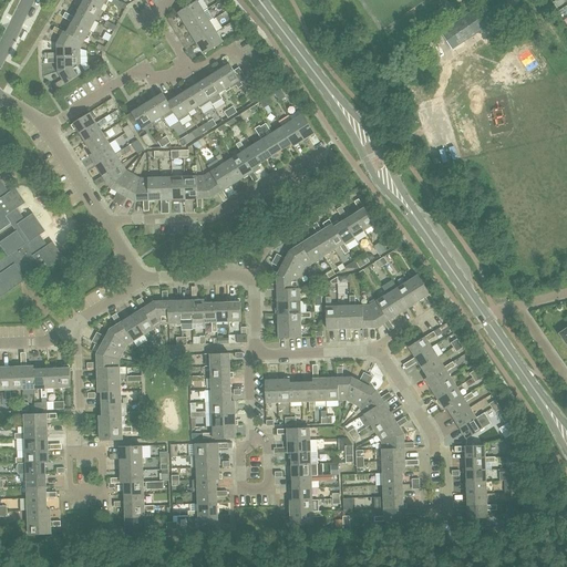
[(80,8),(78,11),(94,20),(98,13),(102,16),(104,12),(100,10),(81,0),(79,0),(76,6),(80,8)]
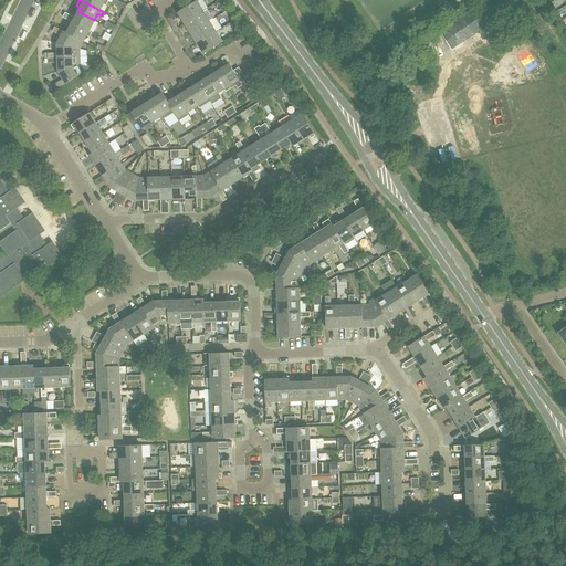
[(81,0),(100,10),(103,3),(106,6),(108,1),(106,0),(81,0)]
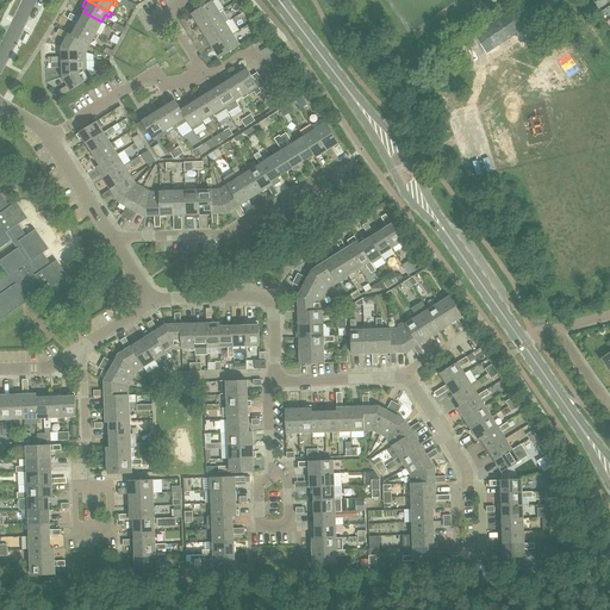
[(192,13),(199,24),(218,12),(211,0),(192,13)]
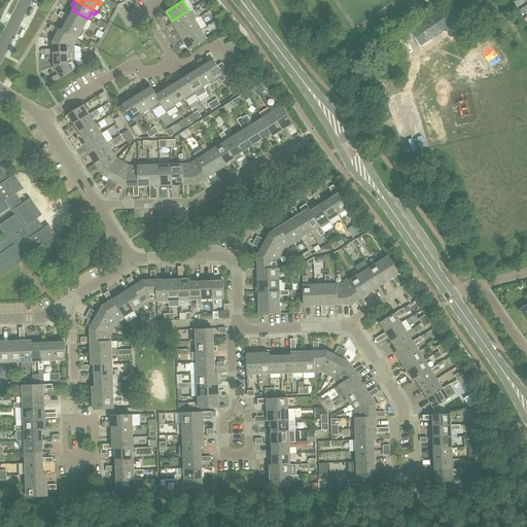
[(447,6),(442,9),(410,30),(420,46),(430,39),(457,22),(447,6)]
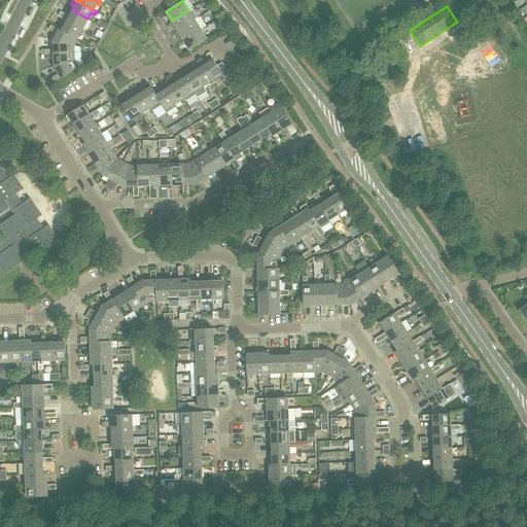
[(189,10),(188,10),(172,21),(178,30),(195,20),(199,18),(192,8),(189,10)]
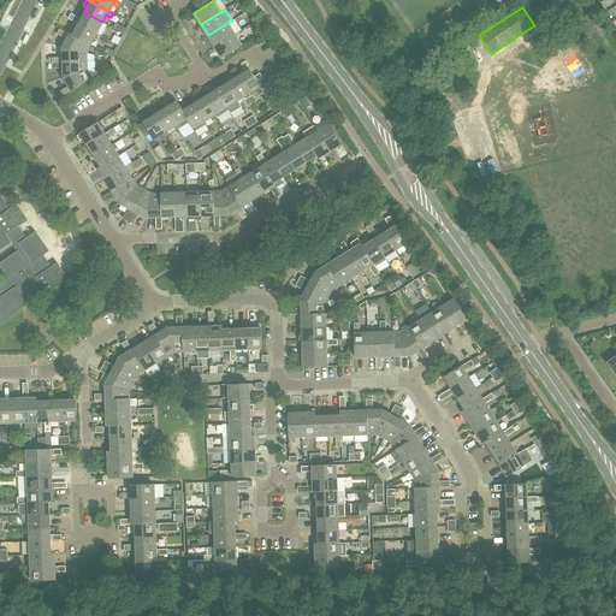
[(78,24),(96,33),(102,22),(84,12),(82,19),(71,13),(69,18),(78,24)]
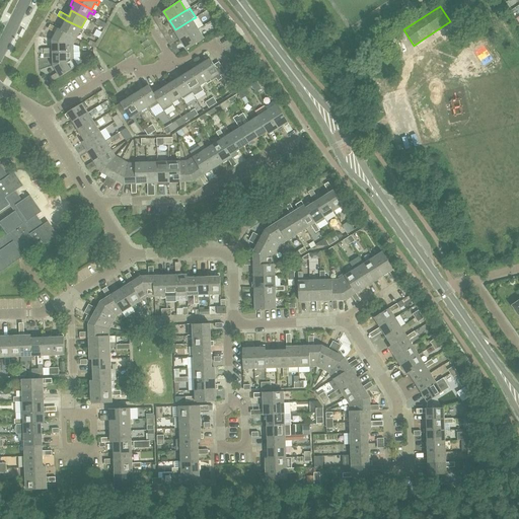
[(192,19),(175,29),(181,40),(198,28),(192,19)]
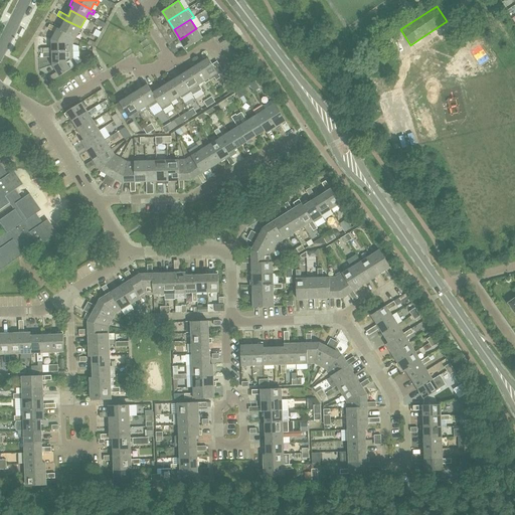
[(65,20),(63,24),(60,23),(57,28),(60,29),(75,37),(77,32),(81,33),(83,29),(80,27),(65,20)]
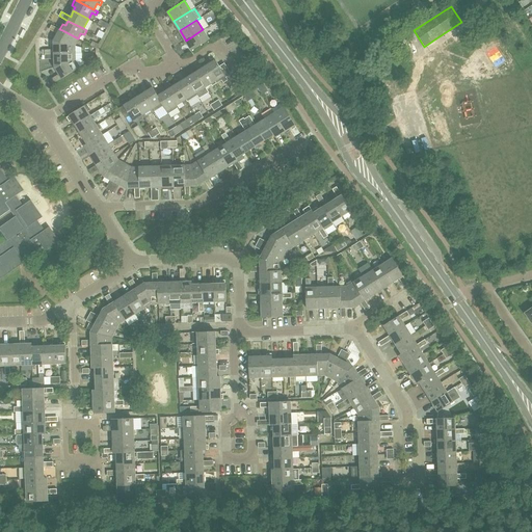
[(62,30),(59,29),(52,25),(49,29),(58,33),(54,41),(74,46),(78,38),(62,30)]
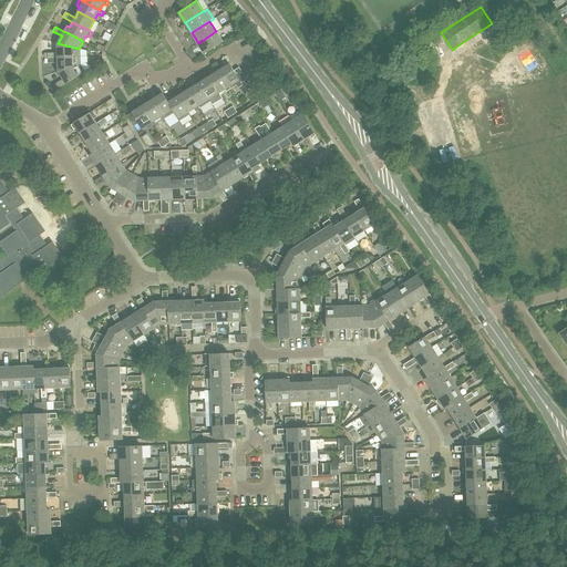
[(223,42),(216,31),(198,43),(205,53),(223,42)]
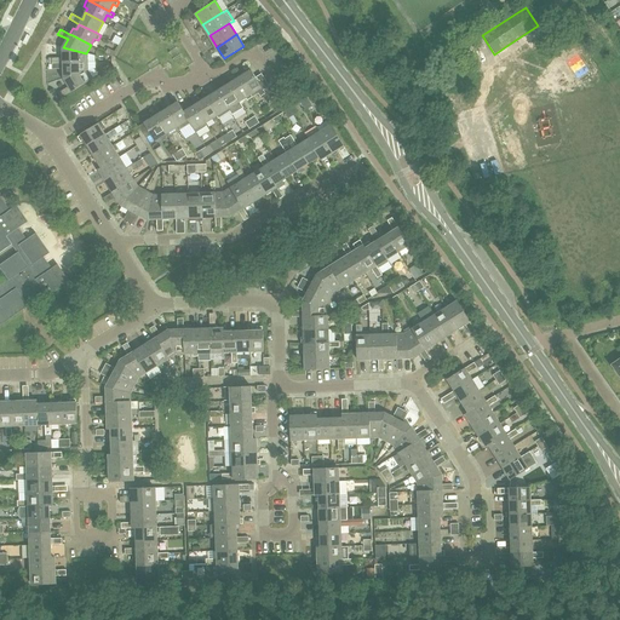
[(52,63),(86,62),(95,61),(95,55),(86,55),(86,53),(63,47),(63,57),(52,58),(52,63)]
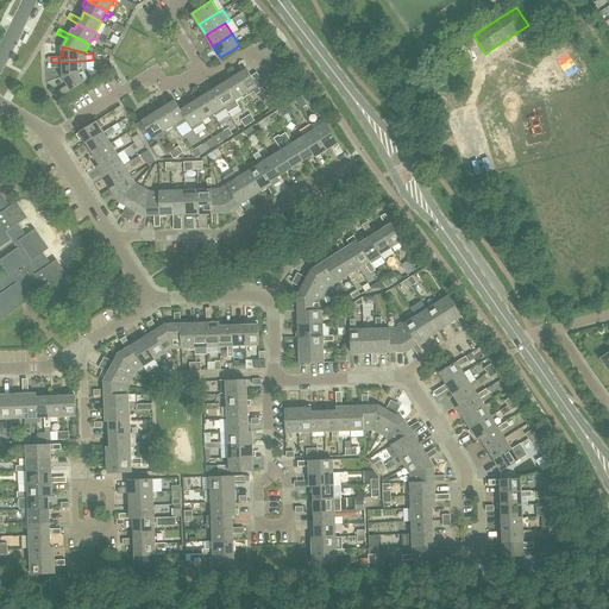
[(63,67),(63,76),(86,69),(85,61),(51,62),(51,68),(63,67)]
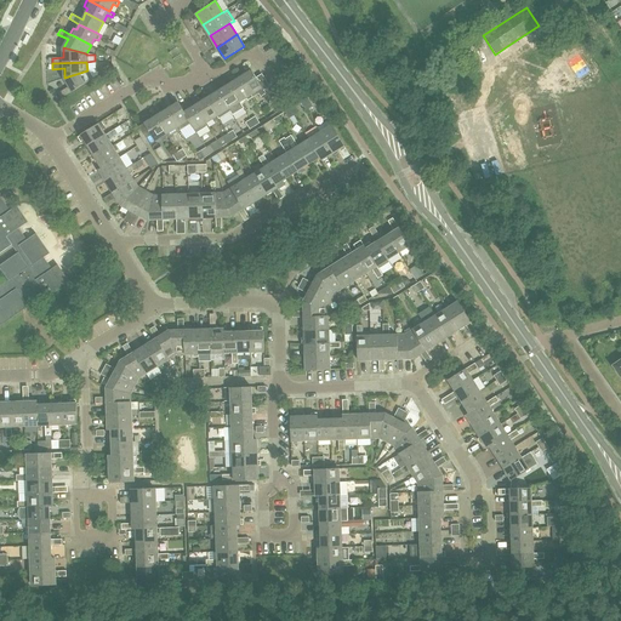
[(92,79),(87,70),(64,78),(69,86),(60,92),(63,97),(92,79)]
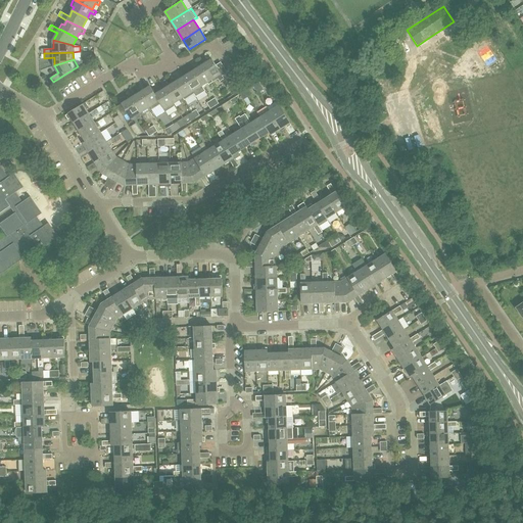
[(221,74),(212,59),(202,65),(211,80),(217,76),(219,79),(222,77),(221,74)]
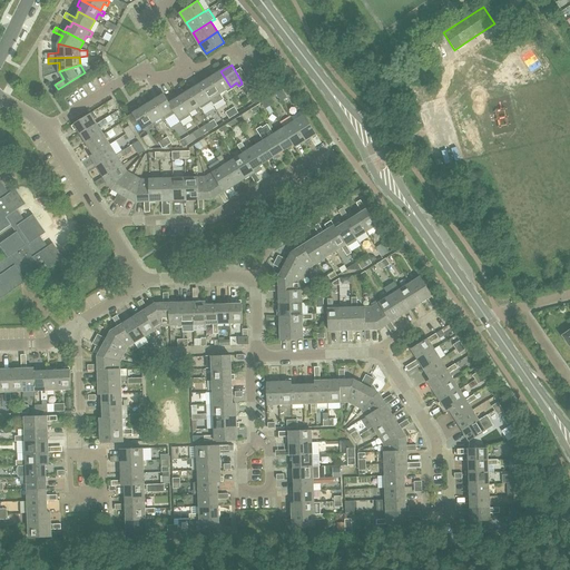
[(220,71),(210,77),(220,92),(226,89),(228,92),(233,89),(231,87),(220,71)]
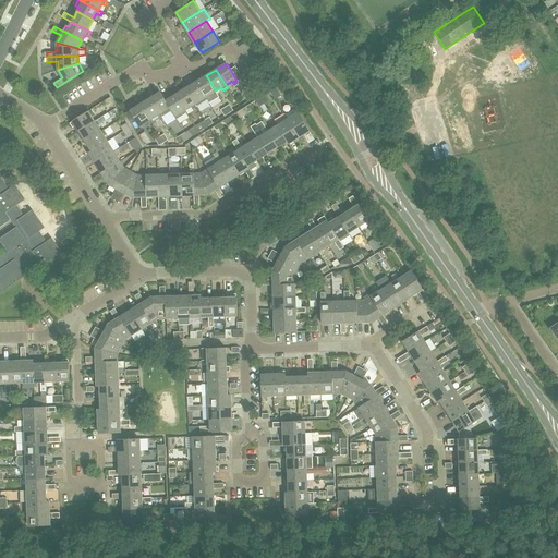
[(217,94),(216,91),(206,75),(196,82),(206,97),(211,94),(214,97),(217,94)]
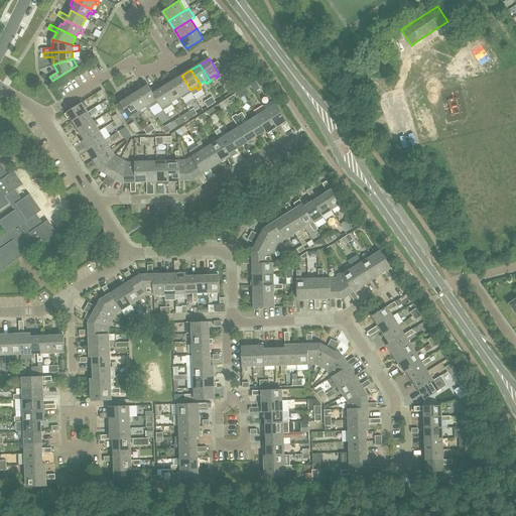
[(181,76),(171,82),(180,96),(186,93),(187,95),(191,93),(190,90),(181,76)]
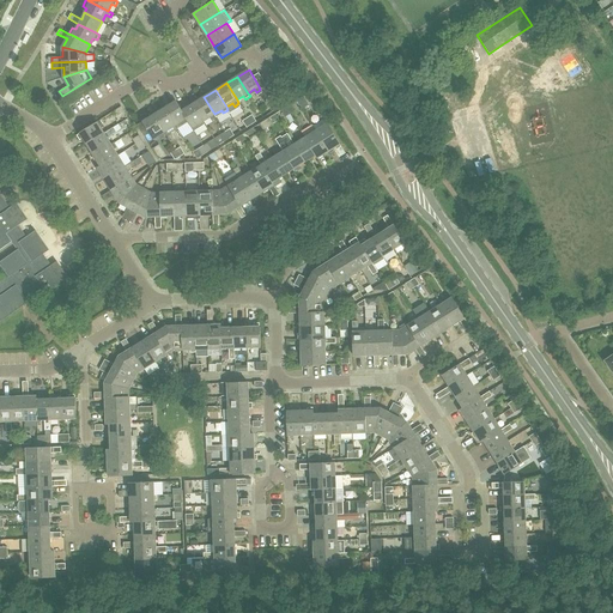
[(217,117),(214,114),(204,97),(193,103),(204,121),(211,116),(212,120),(217,117)]
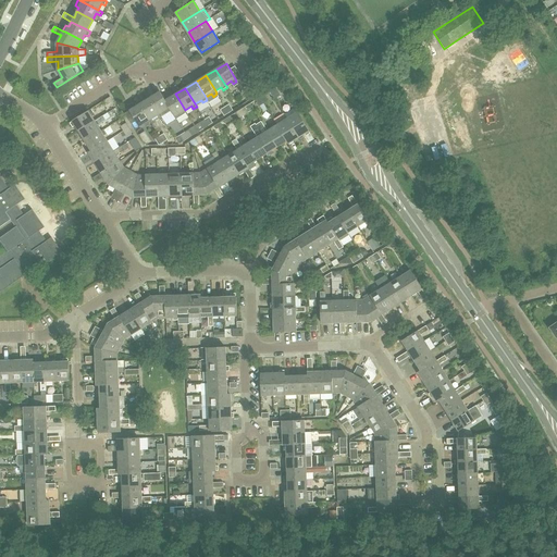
[(270,91),(273,97),(274,99),(281,96),(275,88),(270,91)]
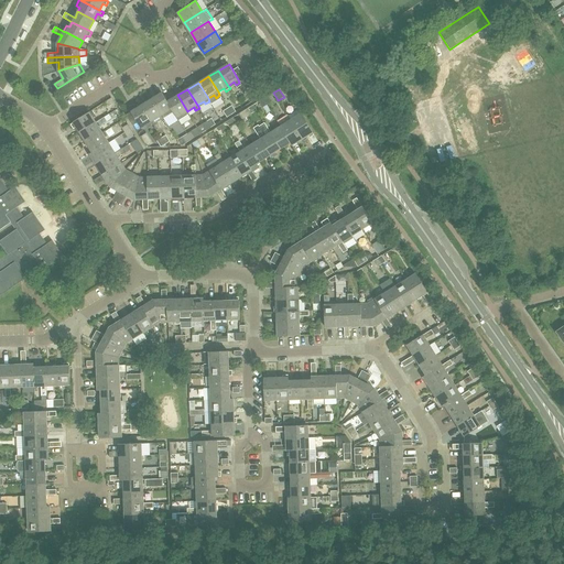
[(169,114),(173,111),(167,101),(163,93),(152,99),(161,115),(166,111),(169,114)]
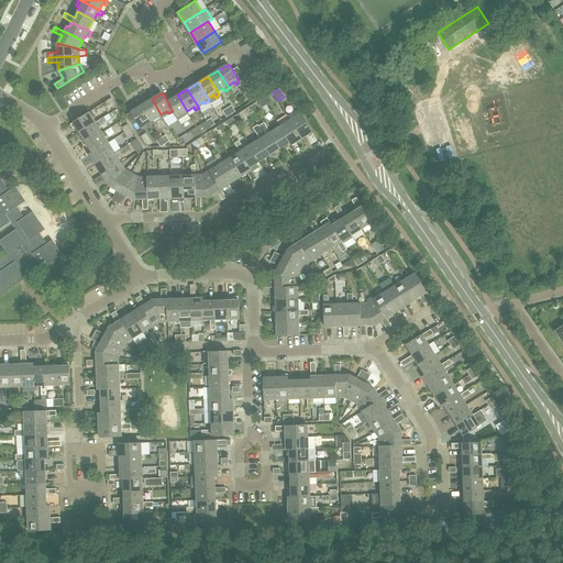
[(173,111),(176,118),(178,120),(189,113),(187,111),(177,95),(167,101),(173,111)]
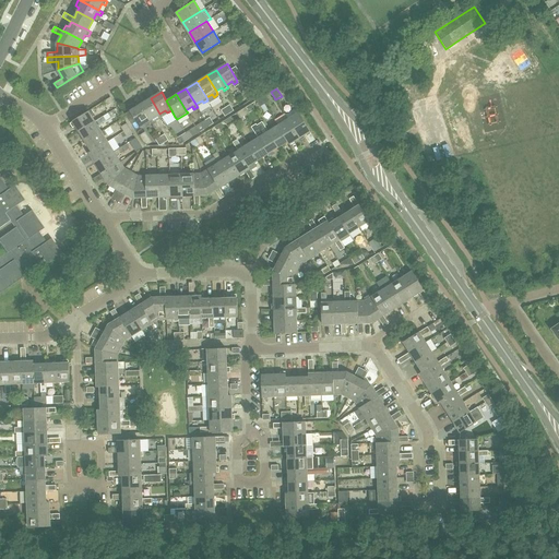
[(151,98),(140,105),(150,120),(155,116),(157,119),(162,116),(159,114),(151,98)]
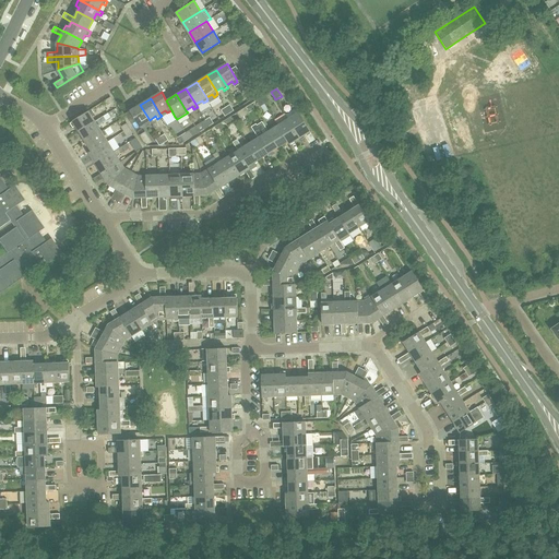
[(152,122),(150,120),(140,105),(126,114),(129,120),(133,117),(135,121),(139,127),(145,122),(146,126),(152,122)]
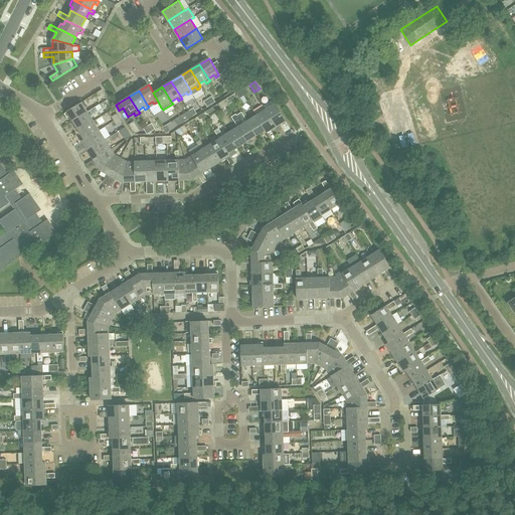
[(88,106),(84,101),(67,111),(67,112),(64,113),(67,117),(69,116),(73,121),(88,112),(84,108),(88,106)]
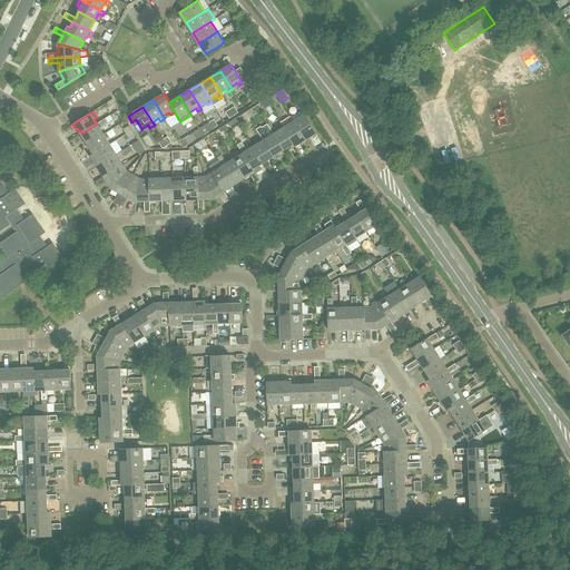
[(97,124),(81,134),(87,144),(102,135),(99,128),(112,120),(110,116),(97,124)]
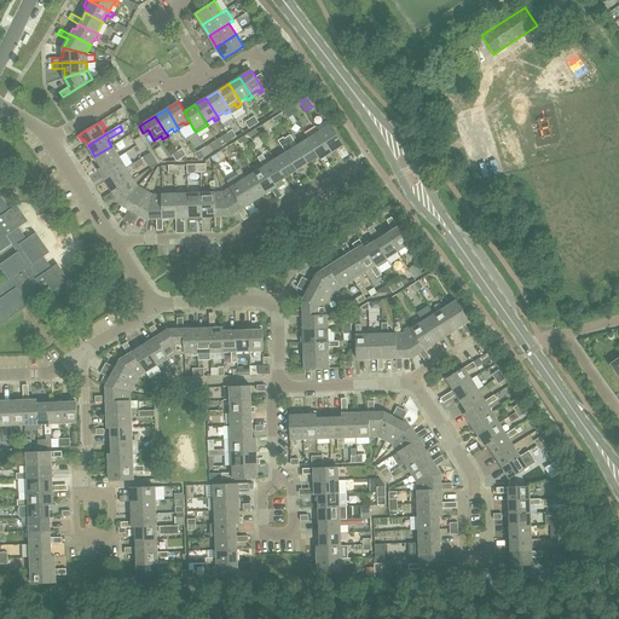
[(319,132),(331,151),(337,148),(343,158),(350,155),(343,145),(331,126),(323,131),(319,132)]
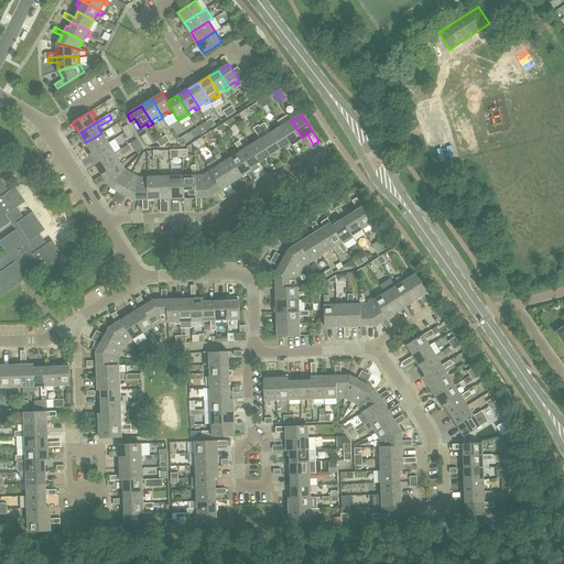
[(234,118),(226,122),(229,127),(237,122),(234,118)]
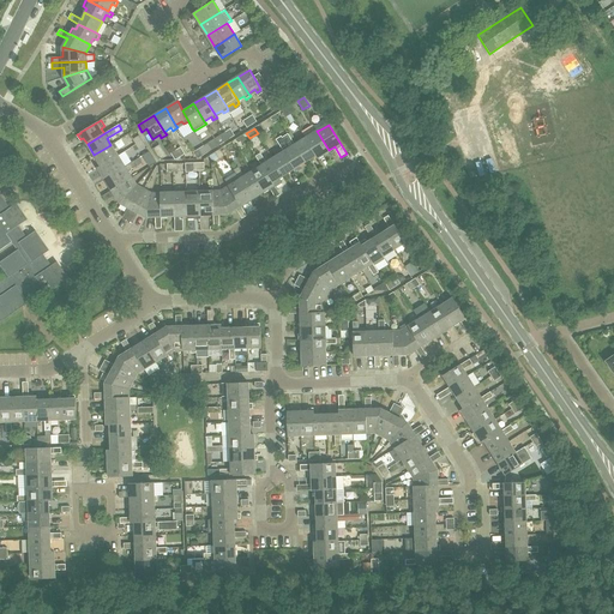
[(317,131),(305,138),(315,155),(317,157),(329,150),(317,131)]
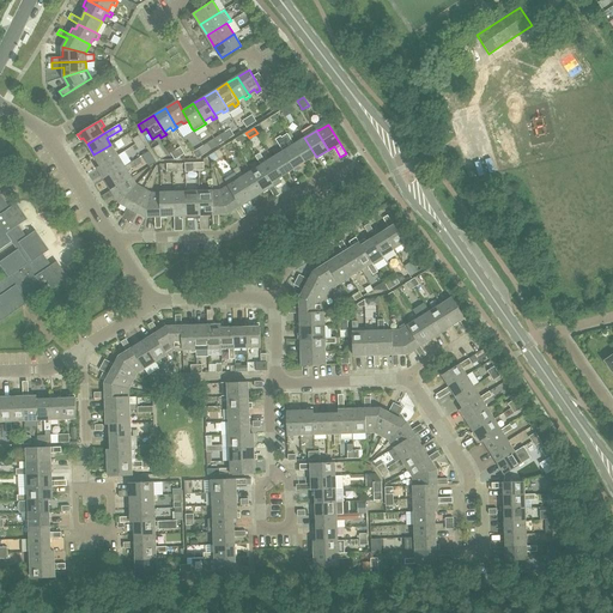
[(218,145),(225,141),(230,138),(225,132),(220,134),(214,139),(218,145)]
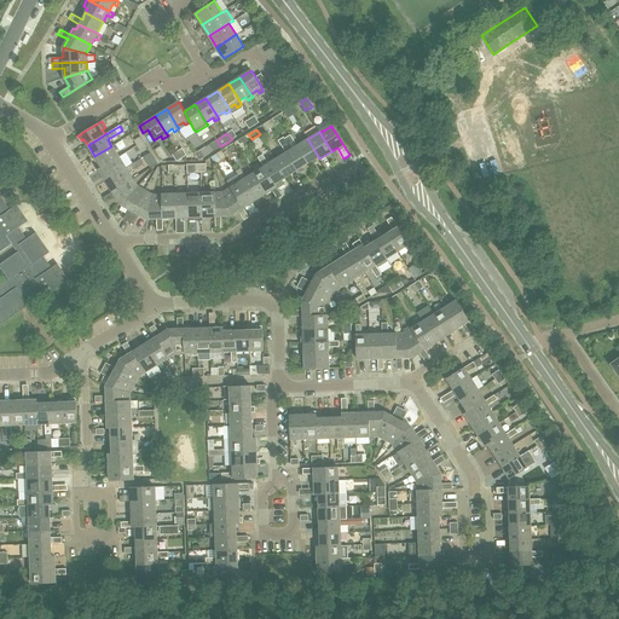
[(287,154),(296,169),(299,173),(304,169),(301,167),(307,163),(296,146),(291,150),(284,137),(278,140),(287,154)]
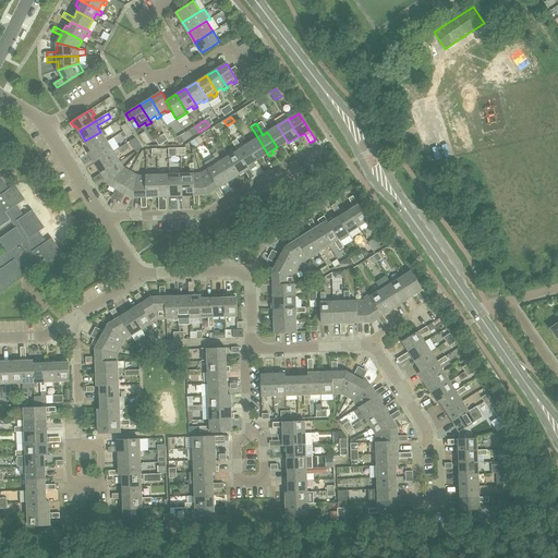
[(277,147),(287,141),(277,125),(267,132),(277,147)]
